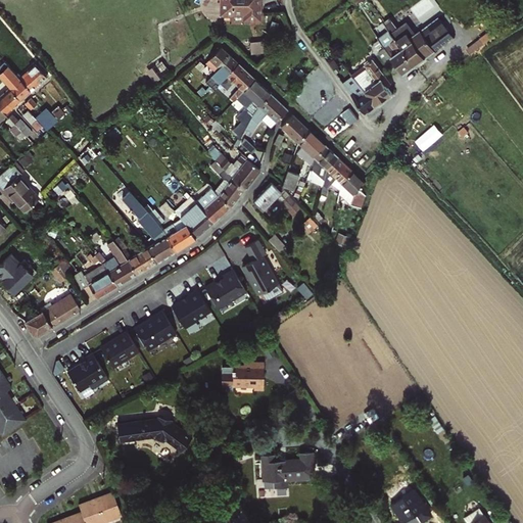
[(265,20),(265,0),(216,0),(217,14),(246,14),(246,19),(265,20)]
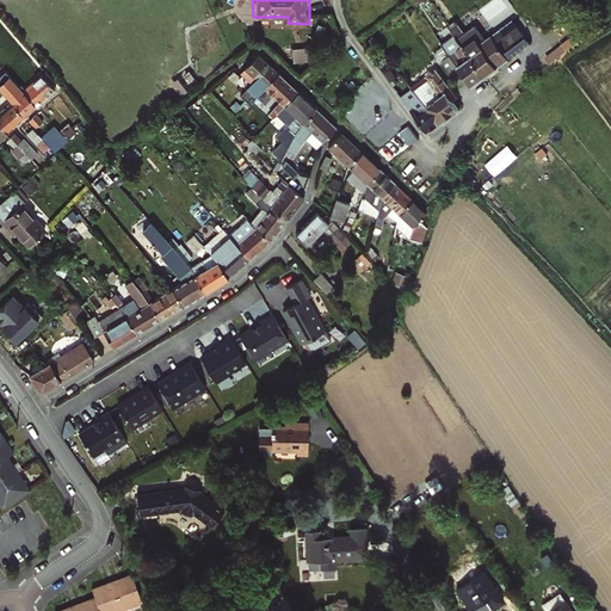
[(476,85),(537,42),(519,18),(489,38),(479,23),(448,45),(476,85)]
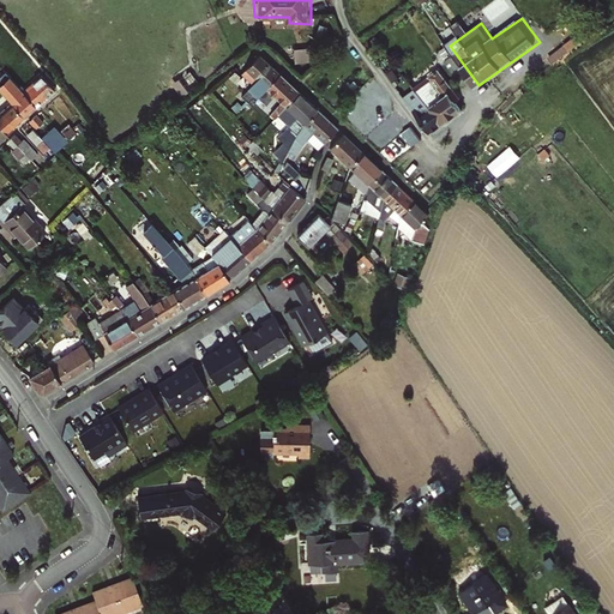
[(468,20),(457,24),(462,36),(471,31),(468,20)]
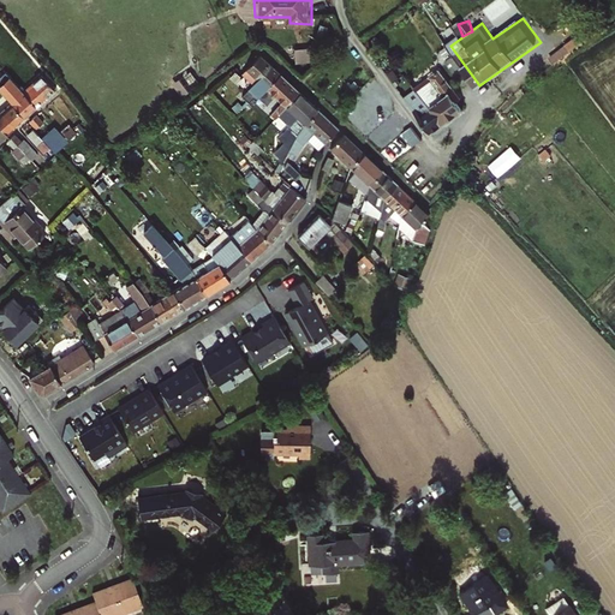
[(261,55),(248,69),(244,73),(256,84),(244,96),(249,102),(254,97),(256,100),(260,97),(260,96),(268,88),(281,75),(261,55)]
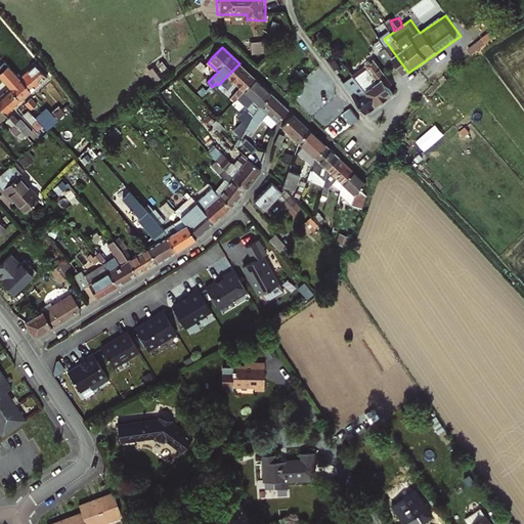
[(367,113),(401,90),(379,57),(346,80),(367,113)]
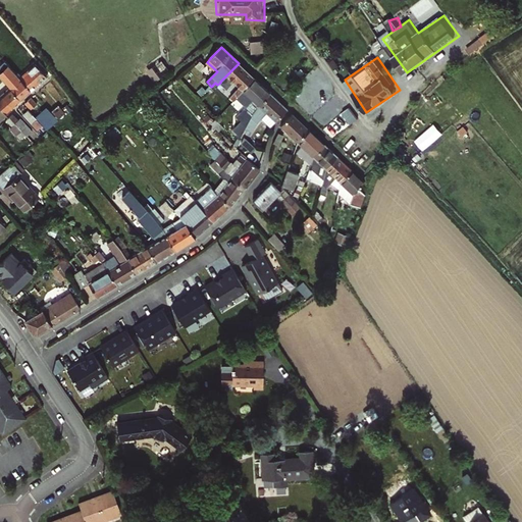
[(37,63),(21,77),(33,91),(48,76),(37,63)]
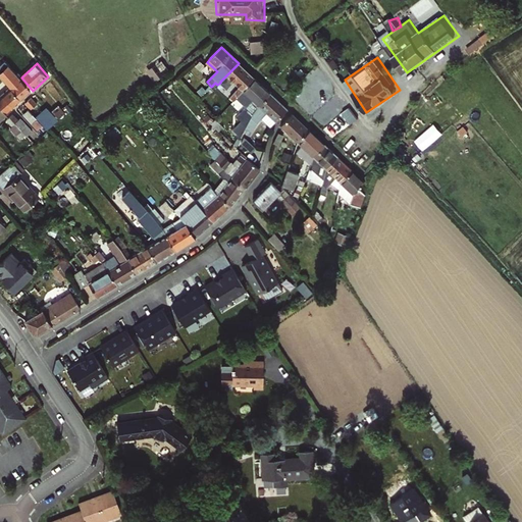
[(227,89),(235,82),(241,87),(231,98),(235,100),(237,98),(244,91),(255,79),(239,63),(227,74),(220,82),(227,89)]
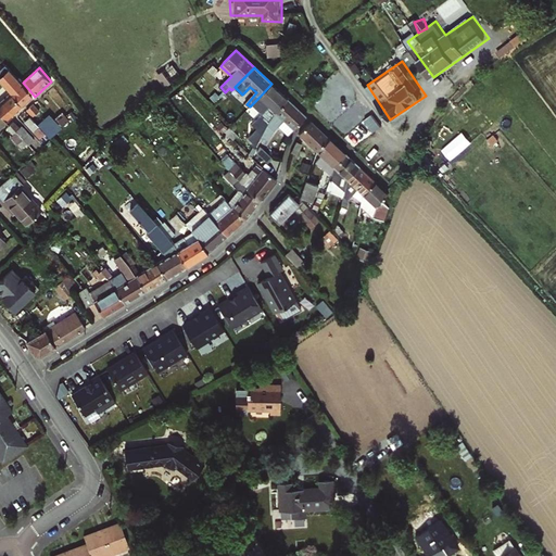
[(168,85),(173,80),(164,70),(159,74),(168,85)]
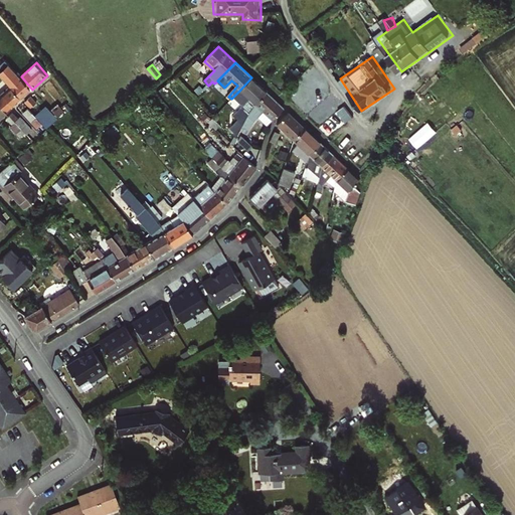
[(11,86),(21,99),(32,90),(21,76),(11,86)]
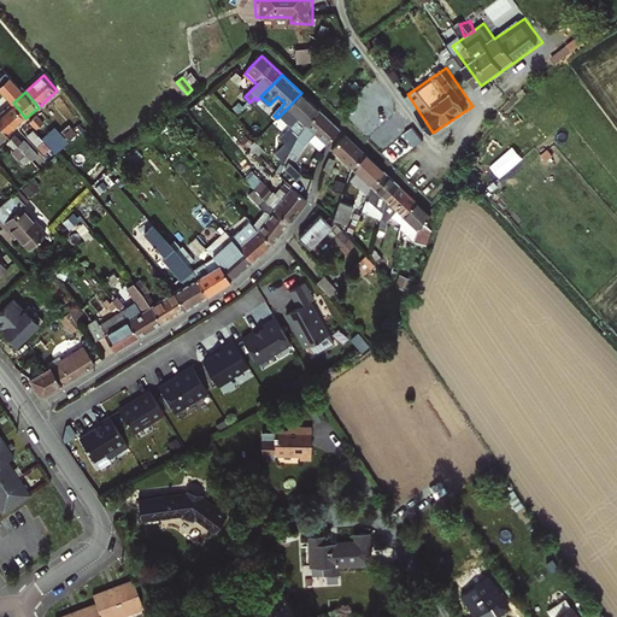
[(301,93),(288,107),(301,119),(300,121),(300,119),(276,145),(277,146),(288,157),(289,156),(299,137),(307,124),(321,111),(301,93)]
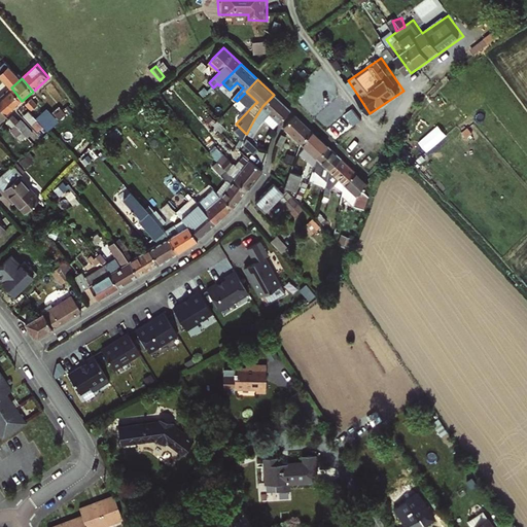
[(11,88),(3,95),(14,108),(22,101),(11,88)]
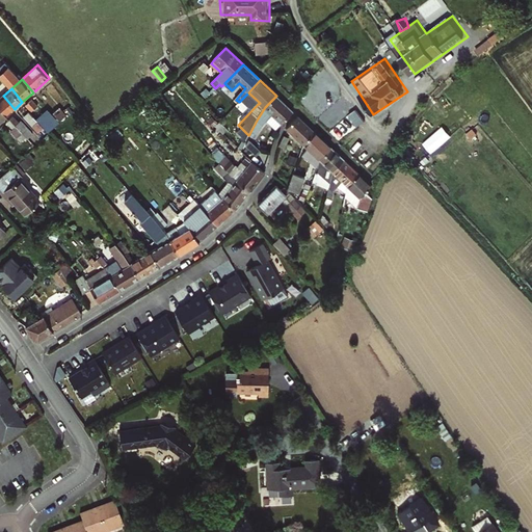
[(3,96),(0,98),(0,107),(7,115),(15,109),(3,96)]
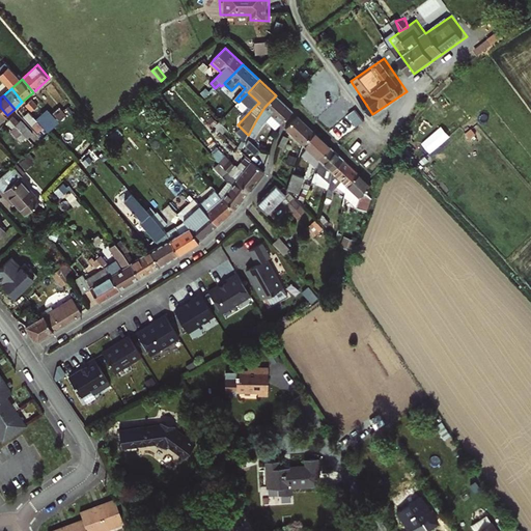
[(292,111),(276,95),(264,107),(282,123),(292,111)]
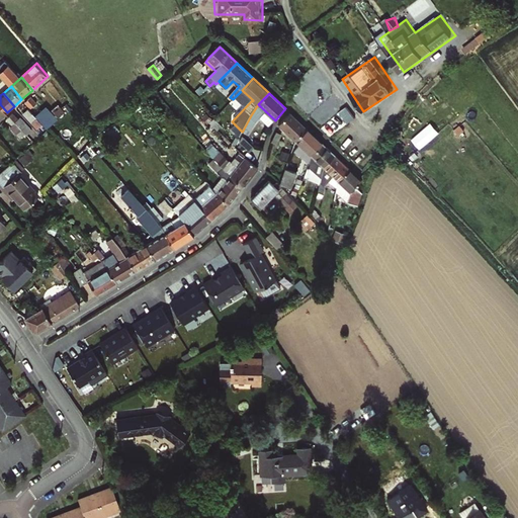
[(31,97),(25,101),(30,107),(35,102),(31,97)]
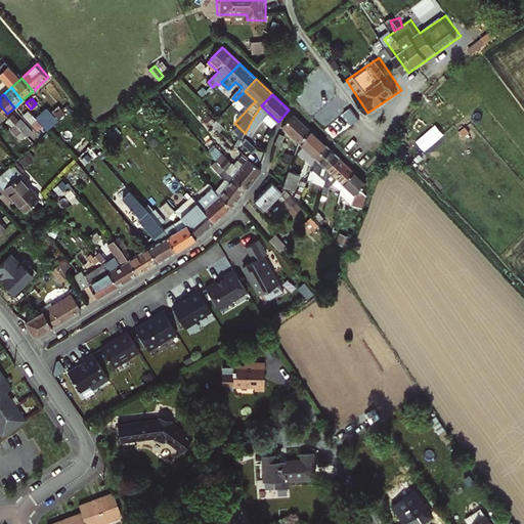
[(58,105),(52,112),(59,119),(64,114),(58,105)]
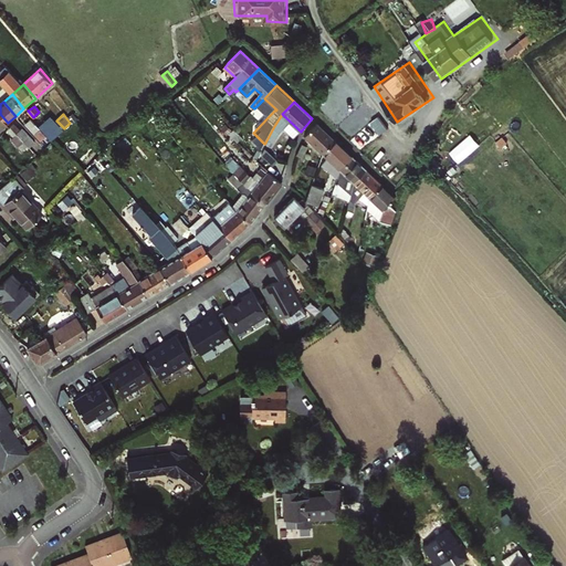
[(45,145),(50,140),(31,118),(27,123),(45,145)]
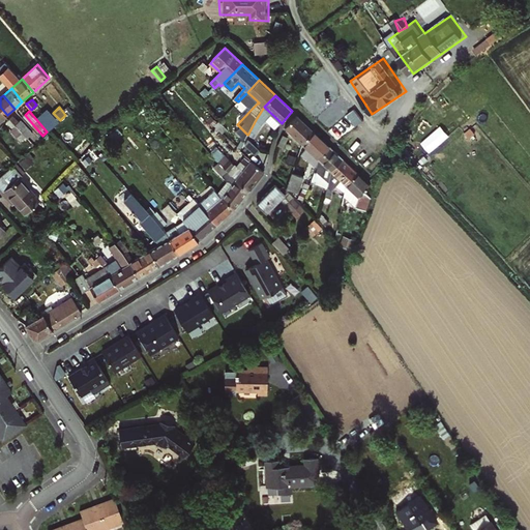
[(13,115),(10,119),(24,134),(27,137),(33,133),(21,120),(20,121),(13,115)]
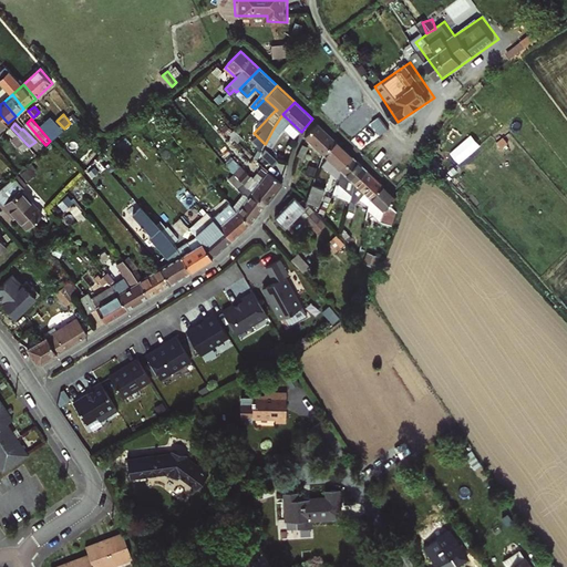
[(318,124),(306,136),(325,154),(336,141),(318,124)]
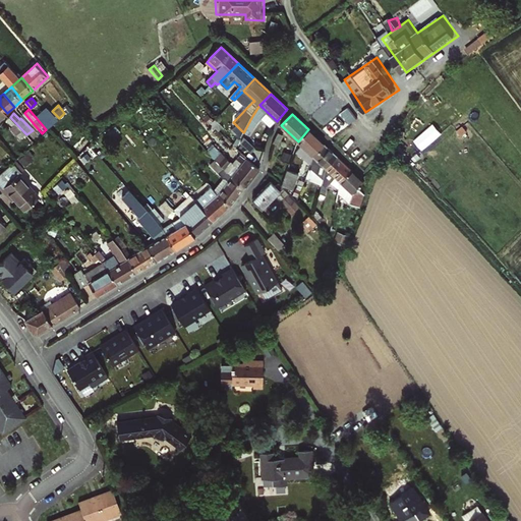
[(46,115),(40,121),(47,128),(53,123),(46,115)]
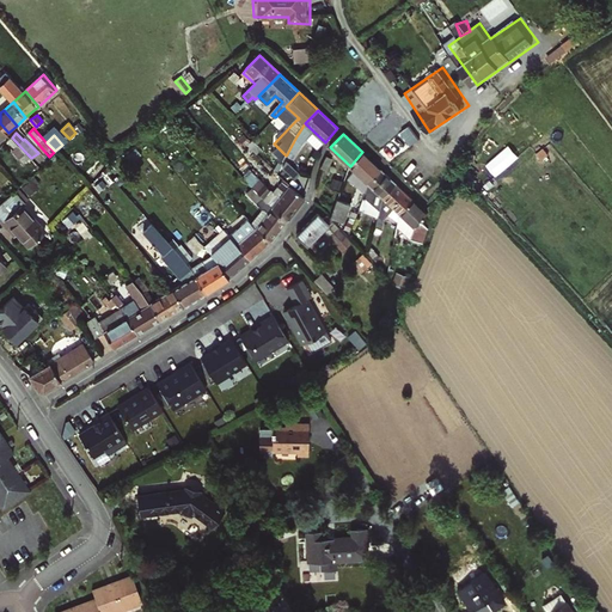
[(304,140),(297,136),(287,154),(294,158),(304,140)]
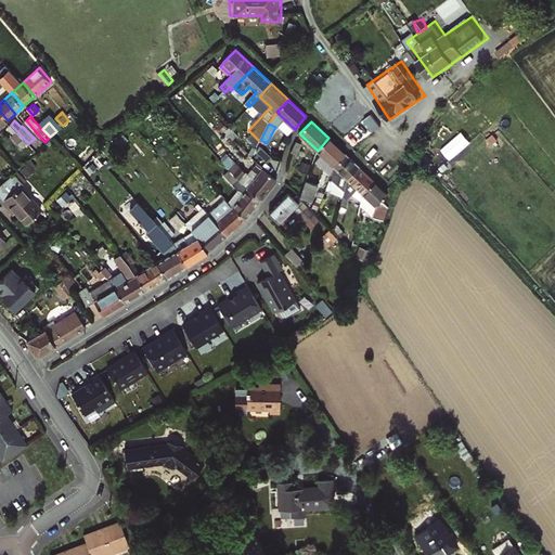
[(11,125),(9,127),(14,133),(12,136),(20,144),(25,140),(11,125)]
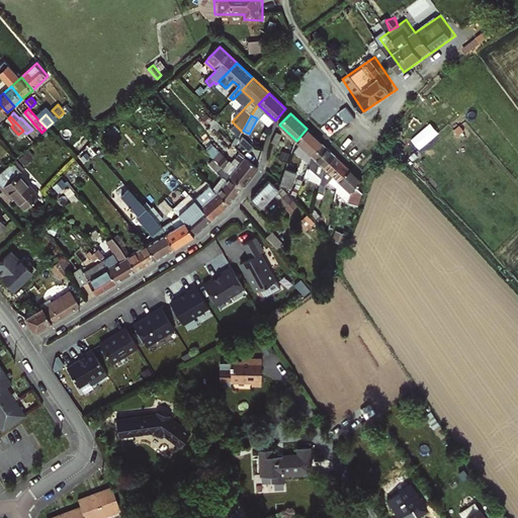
[(242,132),(233,122),(228,127),(238,139),(242,132)]
